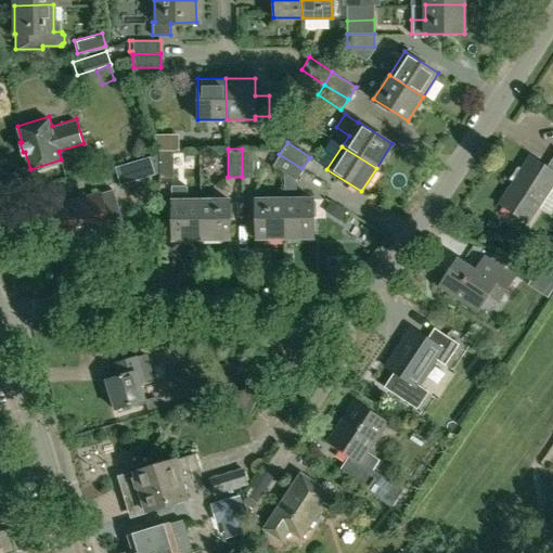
[(242,177),(256,177),(255,149),(242,149),(242,177)]
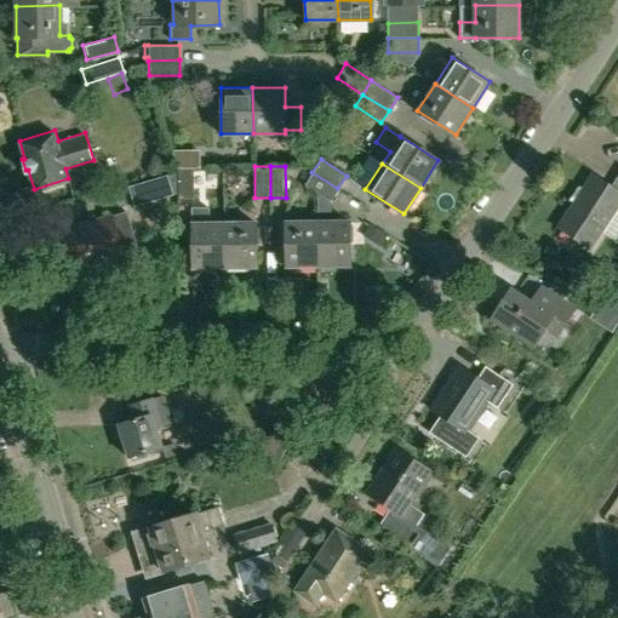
[(194,169),(178,167),(177,199),(194,199),(194,169)]
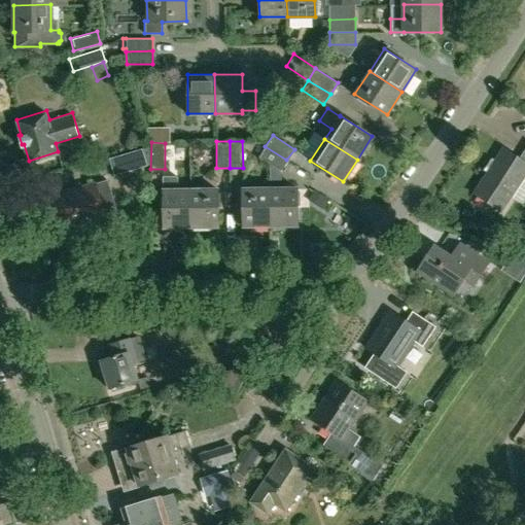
[(501,148),(473,193),(498,209),(524,167),(524,144),(517,158),(501,148)]
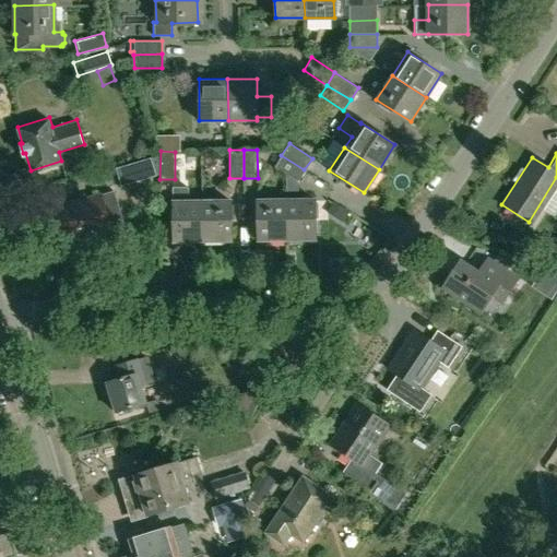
[(281,155),(274,166),(296,180),(304,169),(281,155)]
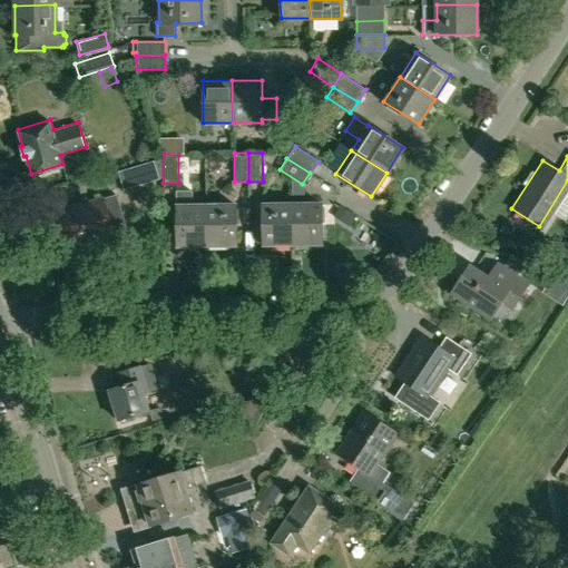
[(159,178),(154,160),(117,170),(123,189),(159,178)]
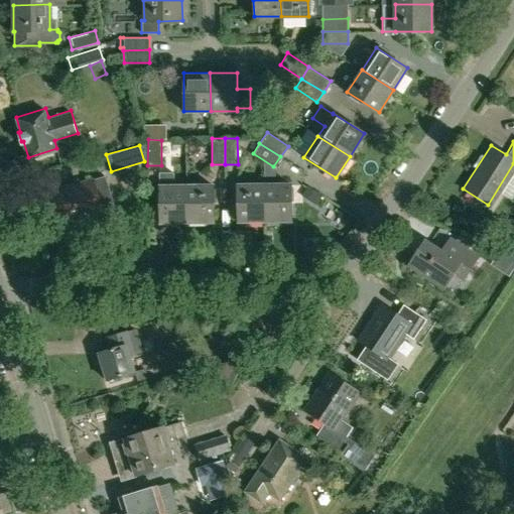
[(122,173),(126,184),(154,176),(151,165),(122,173)]
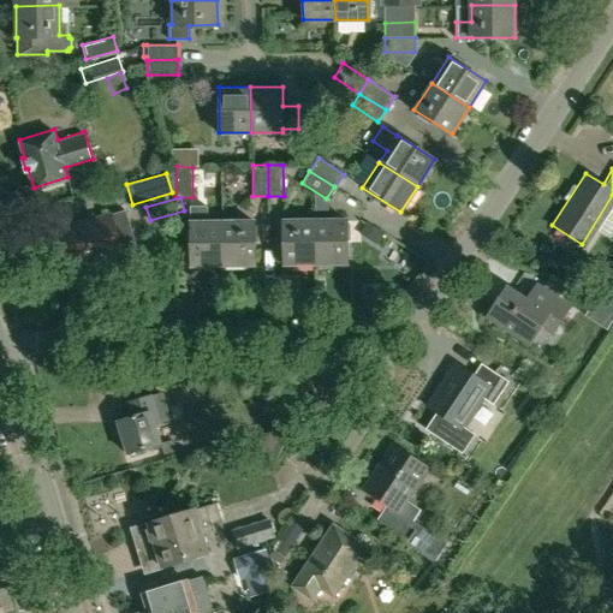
[(190,266),(224,266),(222,220),(208,220),(208,204),(190,204),(190,266)]
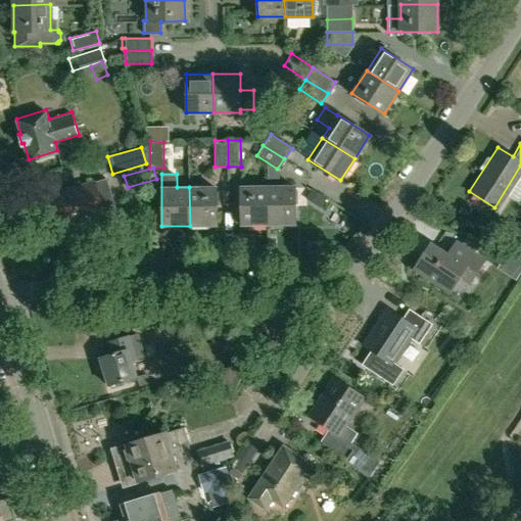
[(106,177),(47,194),(57,227),(88,218),(91,230),(119,222),(106,177)]
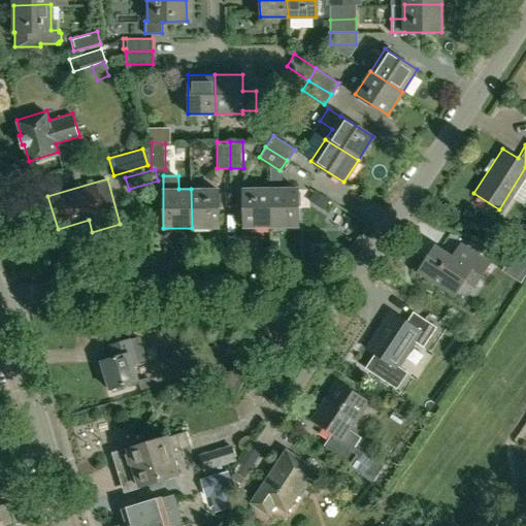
[(243,226),(270,226),(269,188),(243,188),(243,226)]
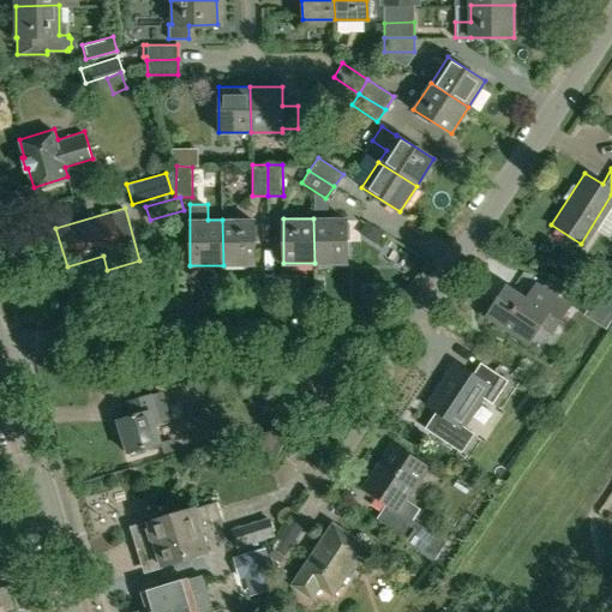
[(347,219),(313,219),(315,263),(347,263),(347,219)]
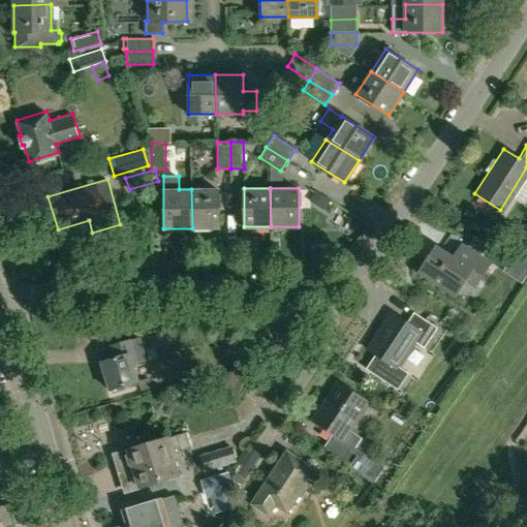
[(218,189),(191,189),(192,228),(218,228),(218,189)]
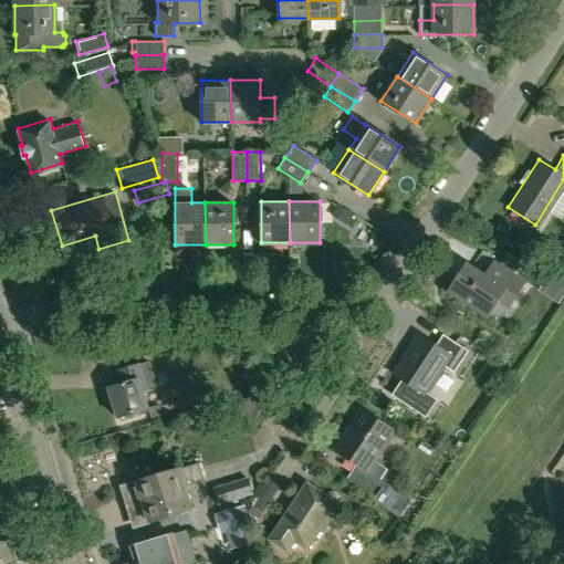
[(465,263),(447,289),(486,314),(497,296),(508,304),(523,281),(492,261),(482,275),(465,263)]
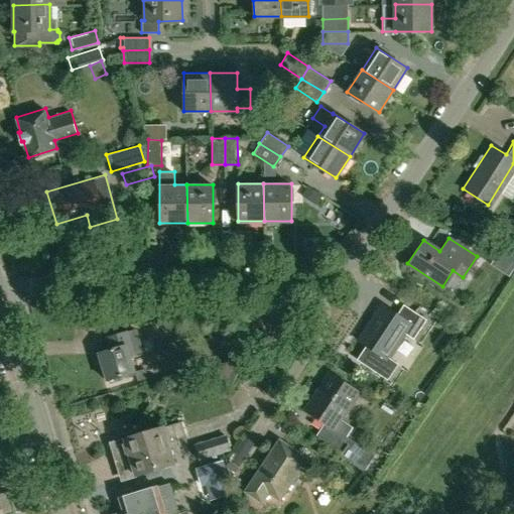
[(513,246),(504,240),(494,255),(513,267),(513,265),(513,246)]
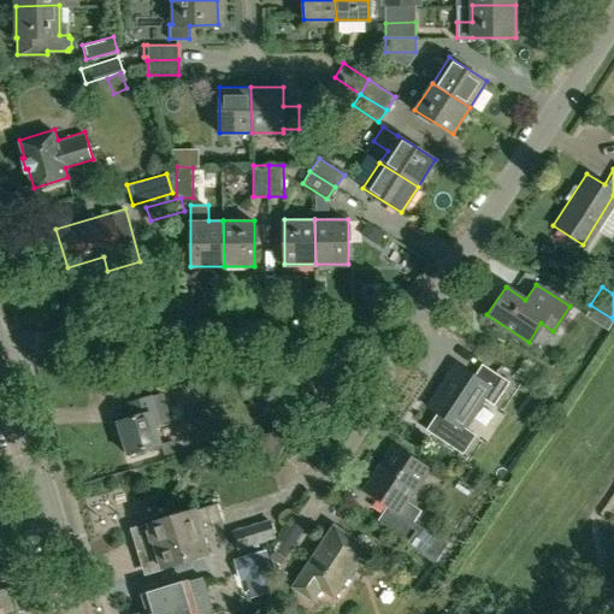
[(435,412),(424,427),(461,453),(473,435),(460,426),(480,397),(490,405),(507,381),(480,362),(472,376),(454,364),(425,406),(435,412)]
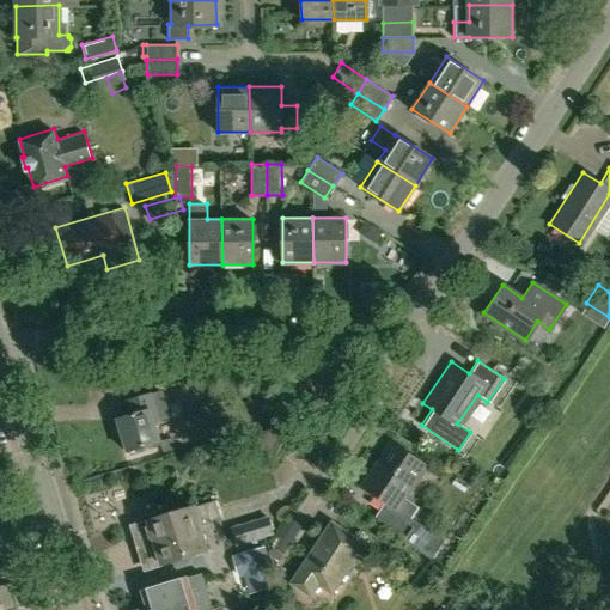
[(130,413),(116,418),(126,450),(158,439),(153,421),(158,420),(148,391),(126,398),(130,413)]
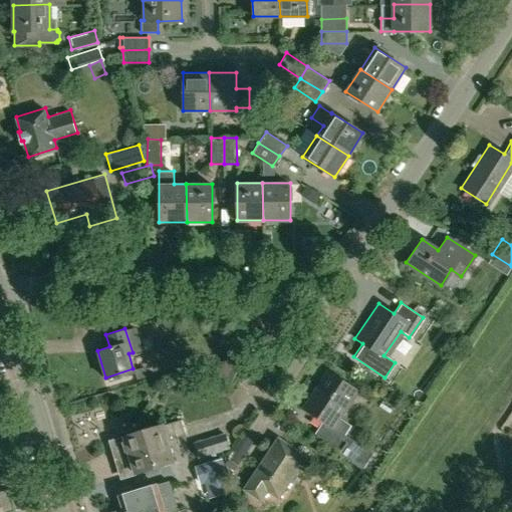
[(234,336),(213,377),(226,385),(247,343),(234,336)]
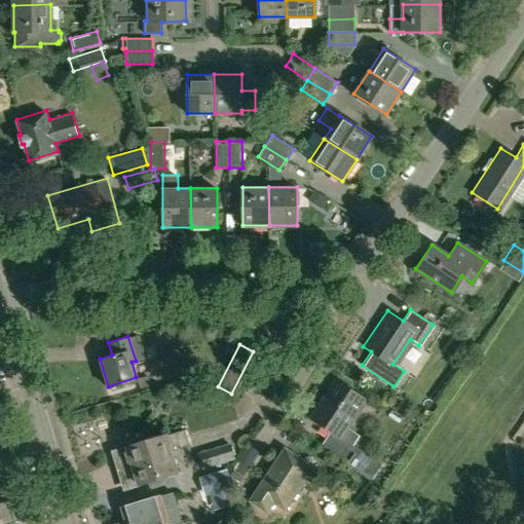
[(360,434),(347,426),(365,398),(336,379),(311,417),(336,434),(333,437),(349,449),(360,434)]
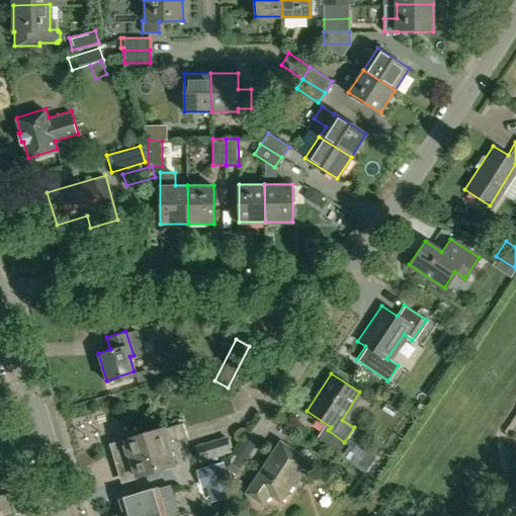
[(113,442),(125,481),(175,465),(172,455),(181,452),(173,425),(113,442)]
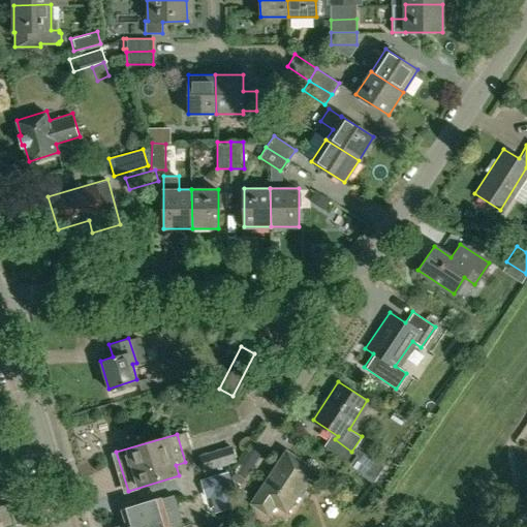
[(231,443),(198,455),(203,471),(237,460),(231,443)]
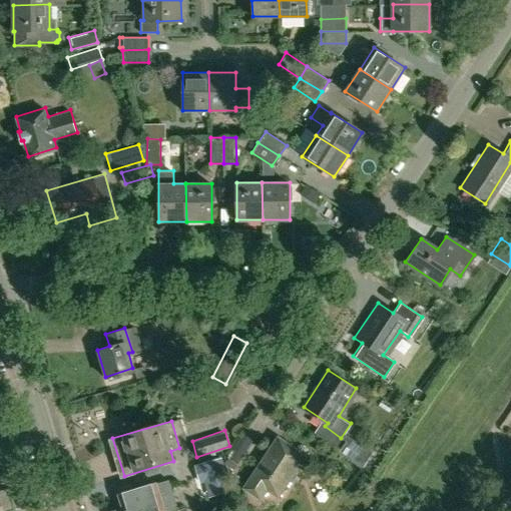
[(278,436),(249,477),(243,487),(260,498),(267,489),(278,496),(305,455),(278,436)]
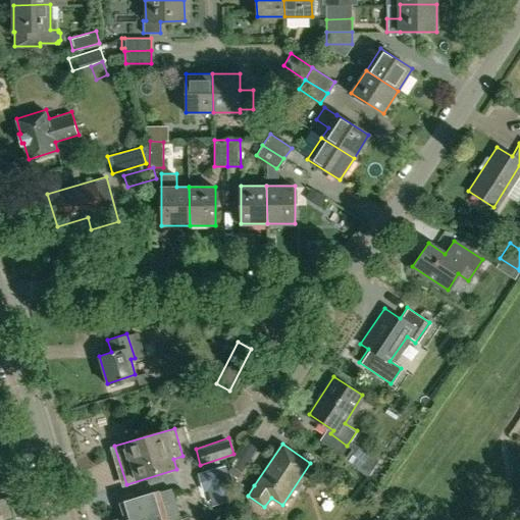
[(352,447),(344,459),(367,475),(376,463),(352,447)]
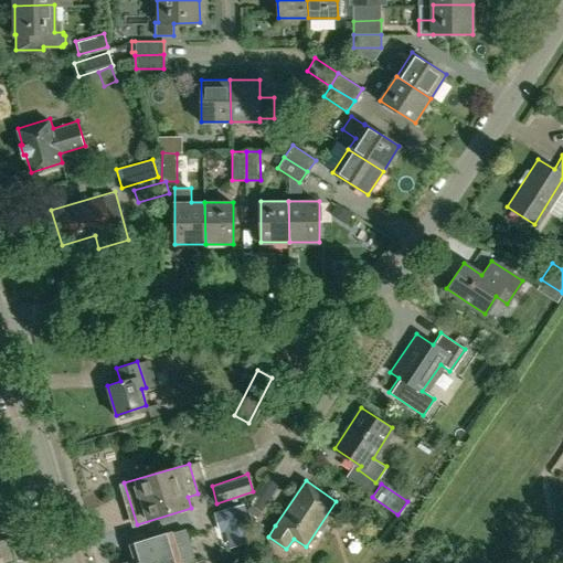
[(244,501),(221,509),(226,527),(230,535),(242,531),(238,522),(250,519),(244,501)]
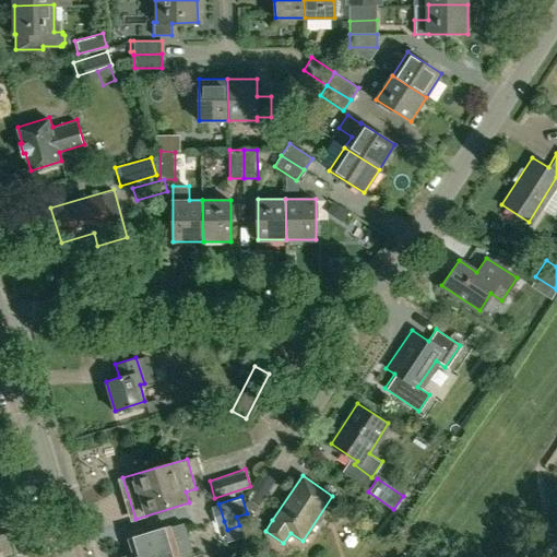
[(119,556),(118,556),(187,556),(193,555),(184,522),(129,538),(133,553),(119,556)]
